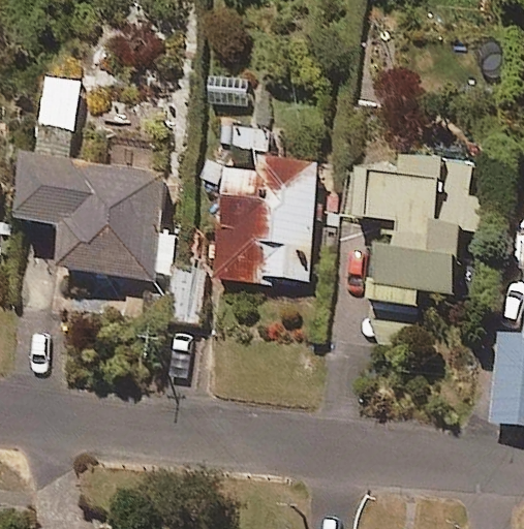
[(30,155),(22,217),(64,222),(58,268),(152,279),(165,173),(68,160),(80,81),(40,75),(30,155)]
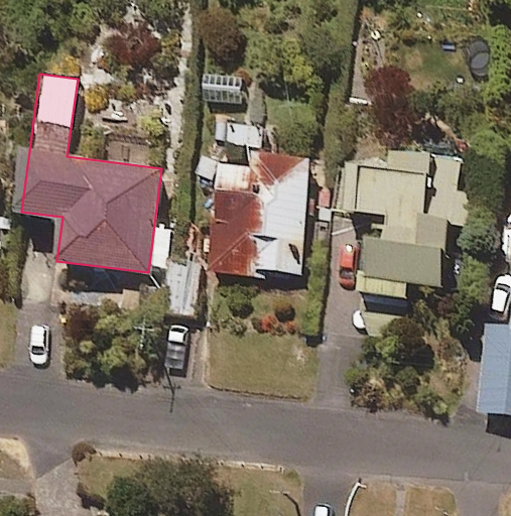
[(226,140),(224,164),(212,271),(255,275),(256,268),(299,273),(312,158),(269,153),(273,121),(219,114),(216,139),(226,140)]
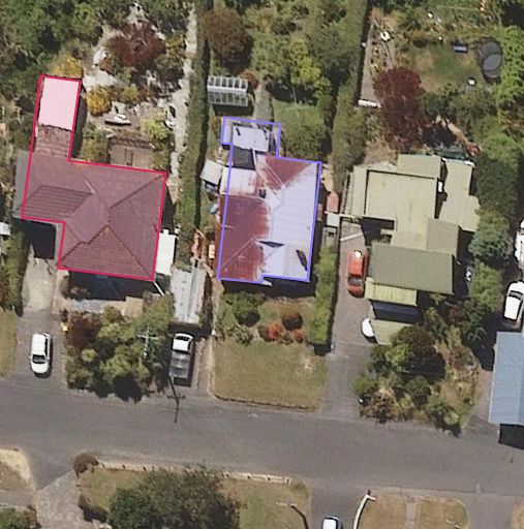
[(370,297),(375,298),(417,303),(419,286),(454,290),(462,225),(482,227),(489,162),(400,151),(398,173),(362,168),(357,212),(379,215),(370,297)]
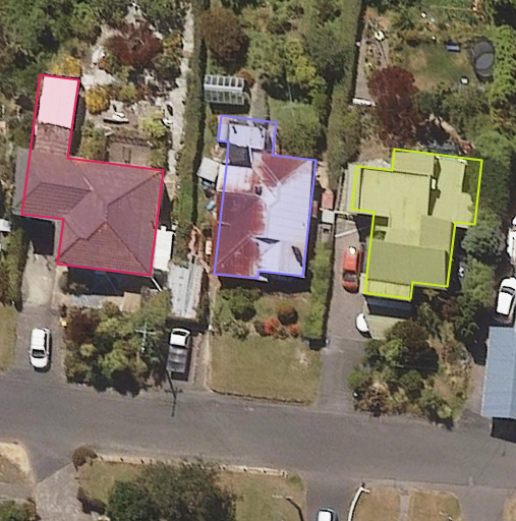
[(196,272),(167,273),(169,320),(198,319),(196,272)]
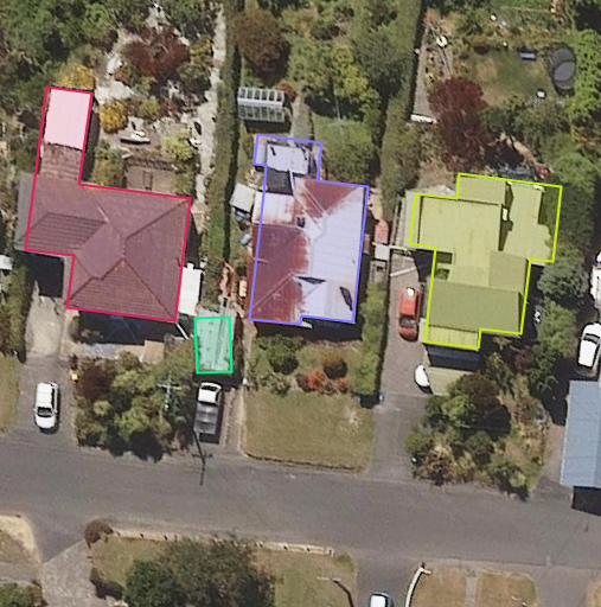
[(600,384),(574,381),(561,483),(600,487),(600,384)]
